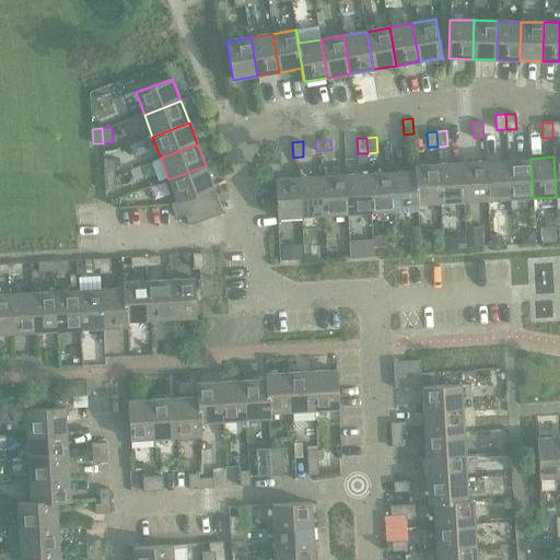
[(531,159),(508,160),(510,199),(533,198),(531,159)]
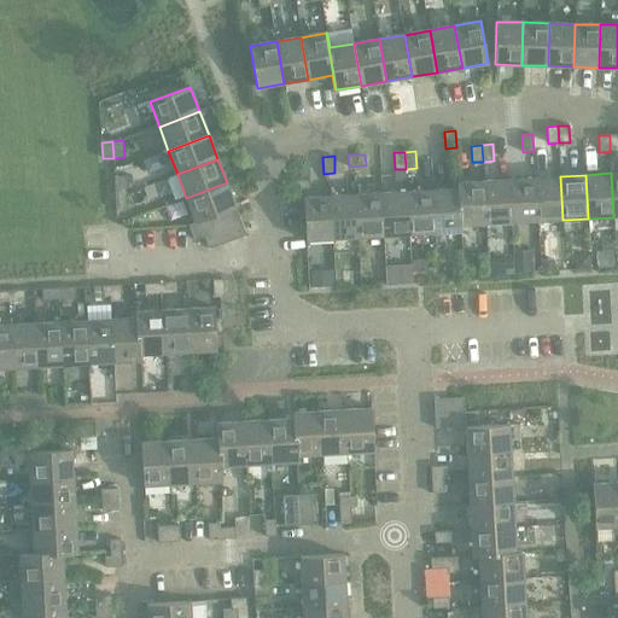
[(560,176),(535,178),(537,221),(563,220),(560,176)]
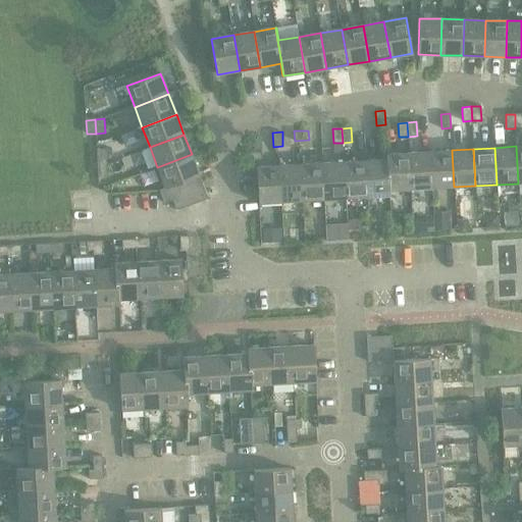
[(97,150),(97,164),(107,163),(106,150),(97,150)]
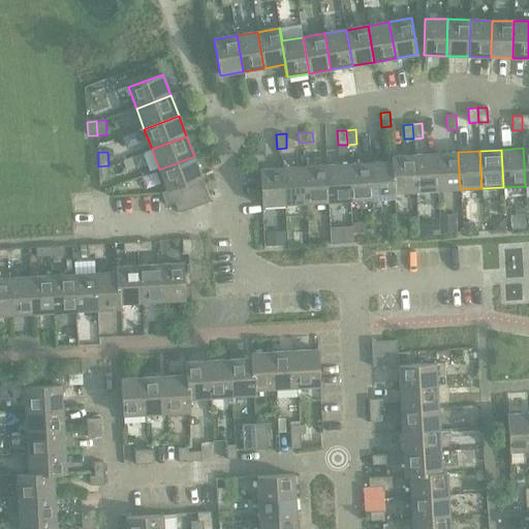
[(458,152),(436,153),(438,191),(460,189),(458,152)]
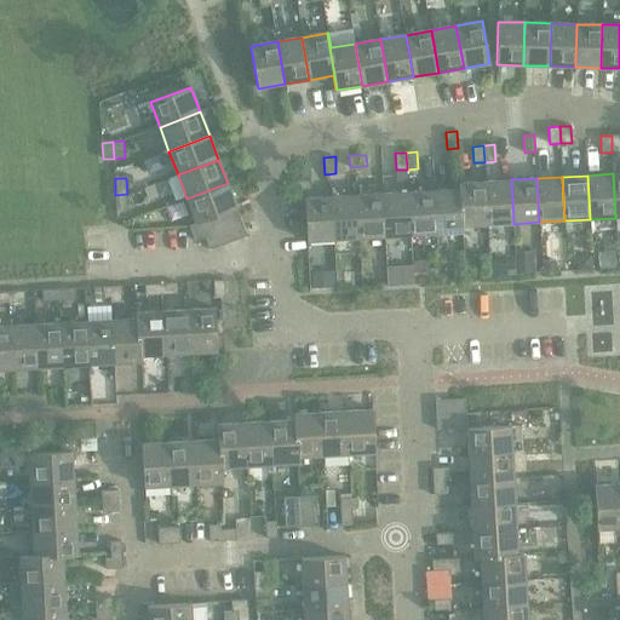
[(511,179),(486,181),(488,225),(514,224),(511,179)]
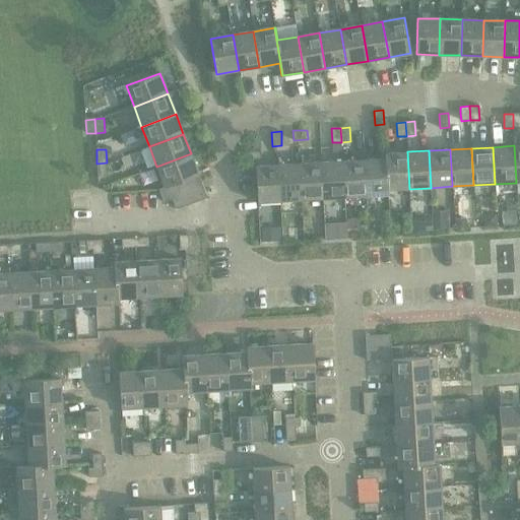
[(260,151),(247,151),(247,161),(261,160),(260,151)]
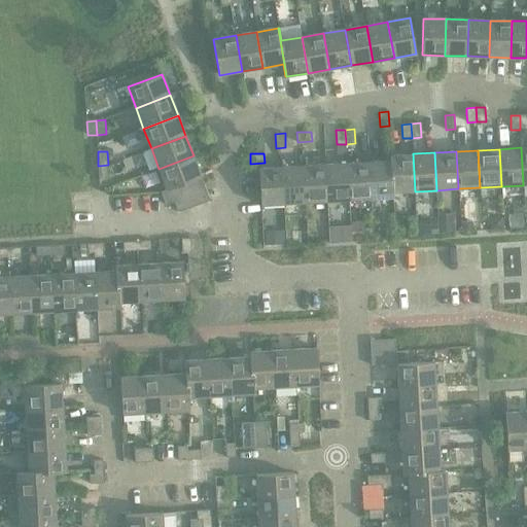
[(413,153),(390,155),(393,198),(393,192),(415,191),(413,153)]
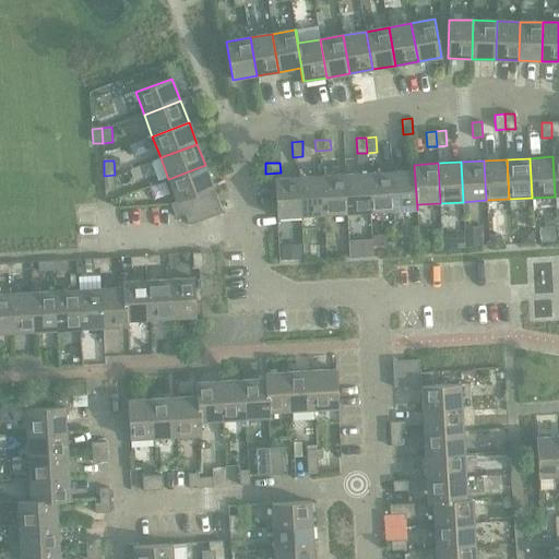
[(205,165),(168,179),(177,201),(170,204),(176,218),(185,214),(180,201),(191,197),(202,192),(213,188),(214,188),(205,165)]
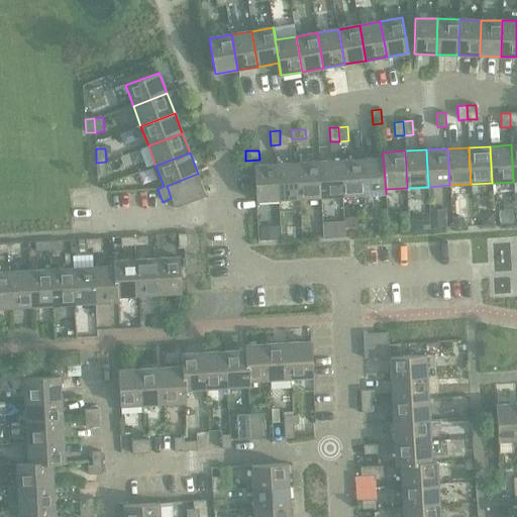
[(383,158),(362,159),(364,195),(386,194),(383,152),(383,158)]
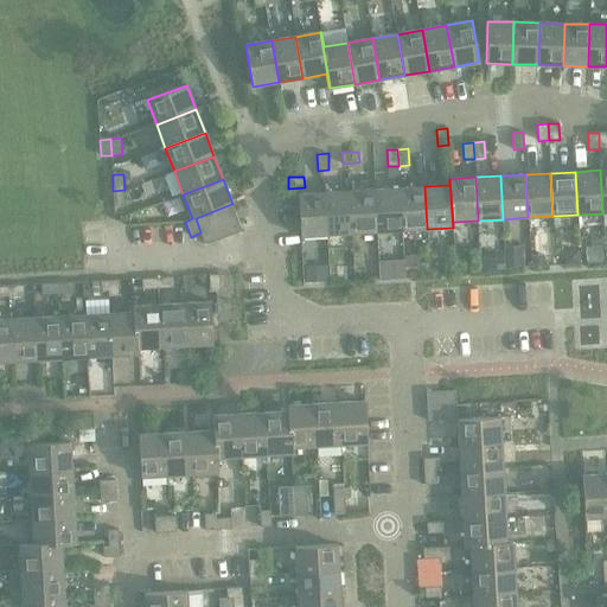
[(425,186),(400,187),(402,231),(427,229),(425,186)]
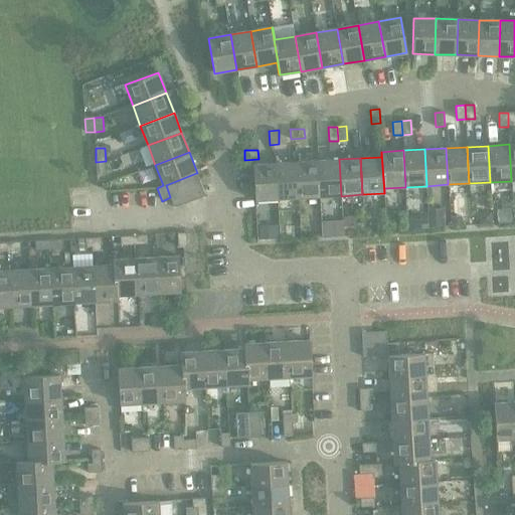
[(339,159),(318,160),(320,197),(341,196),(339,159)]
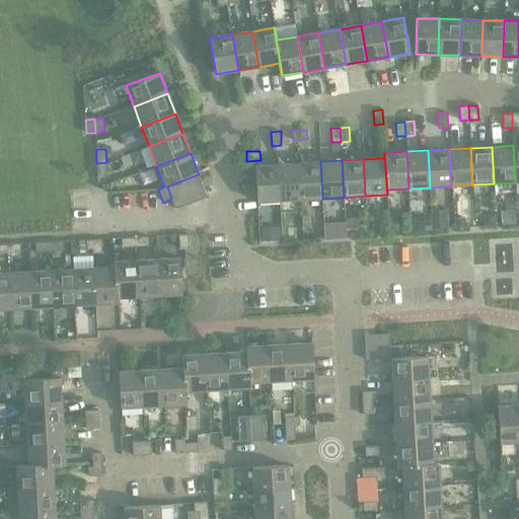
[(320,161),(299,162),(301,200),(322,199),(320,161)]
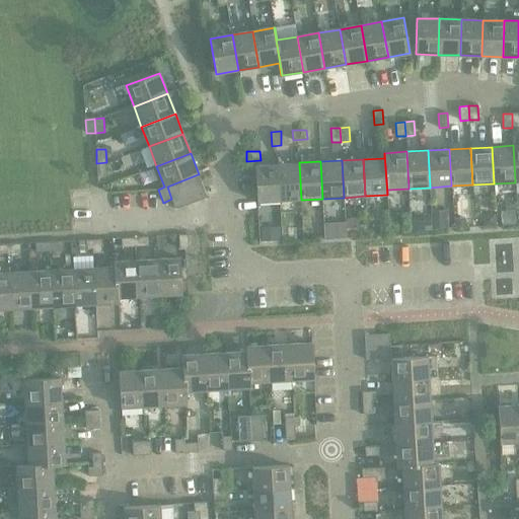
[(106,162),(96,163),(97,177),(106,176),(106,162)]
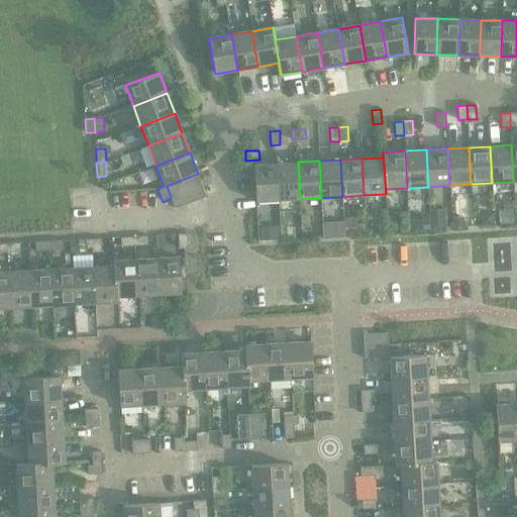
[(298,162),(277,164),(279,200),(300,199),(298,162)]
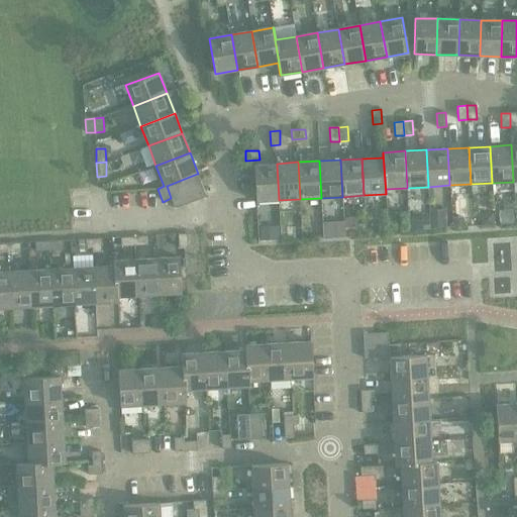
[(279,200),(277,164),(254,165),(256,201),(279,200)]
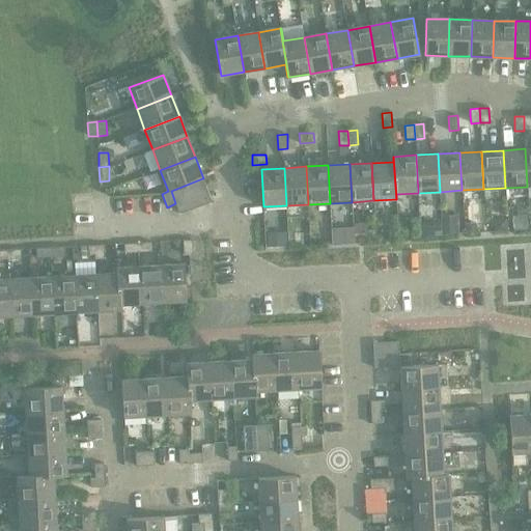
[(202,178),(192,183),(201,206),(212,202),(202,178)]
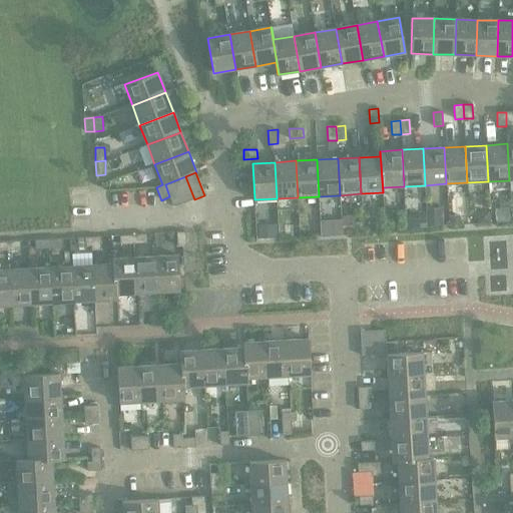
[(185,176),(175,180),(184,203),(194,199),(185,176)]
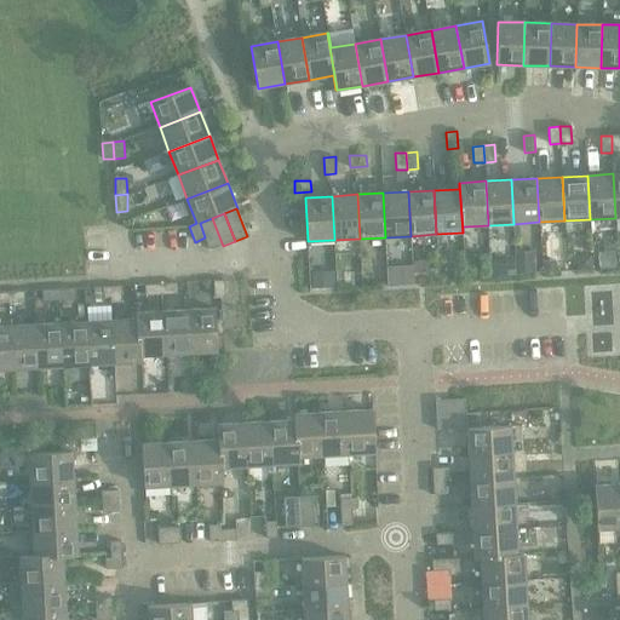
[(212,218),(200,223),(205,237),(210,251),(223,246),(212,218)]
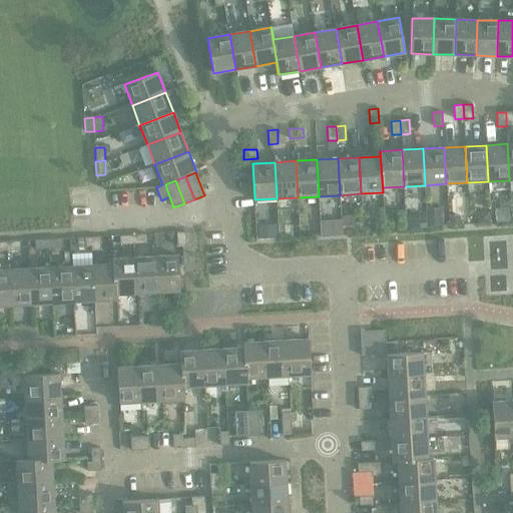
[(440,208),(427,208),(428,225),(440,224),(440,208)]
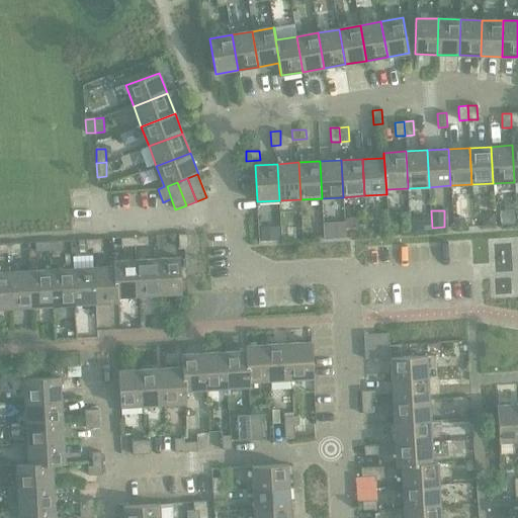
[(488,214),(483,220),(483,225),(483,226),(495,225),(495,224),(495,214),(488,214)]
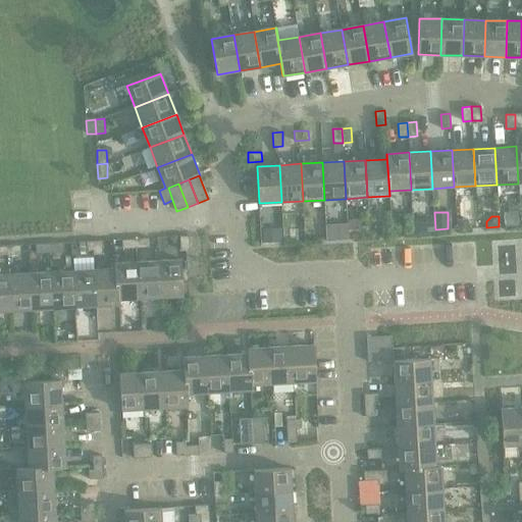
[(468,219),(457,220),(457,227),(457,228),(468,228),(468,227),(468,219)]
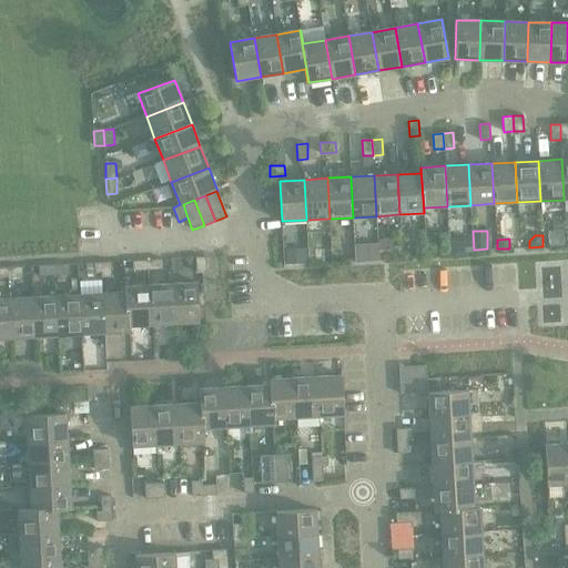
[(306,249),(285,250),(286,265),(307,264),(306,249)]
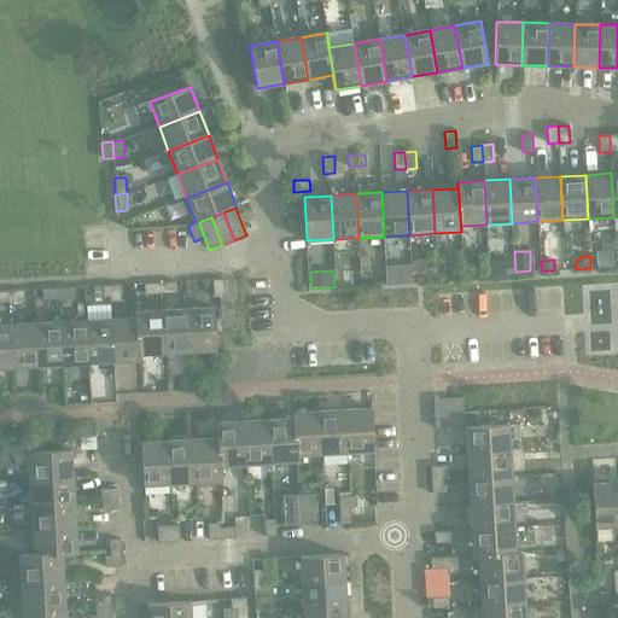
[(214,296),(221,296),(225,296),(223,279),(213,280),(214,296)]
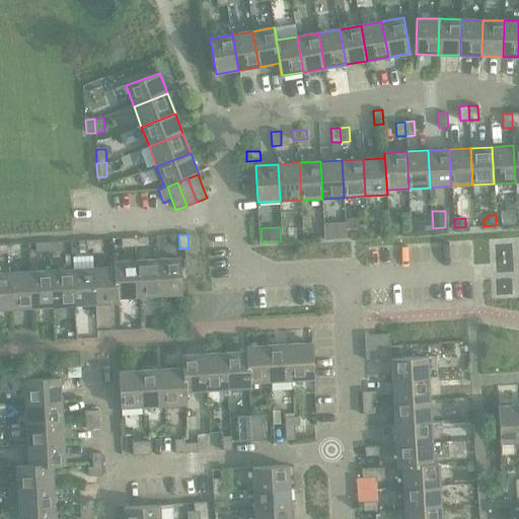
[(148,236),(135,237),(135,246),(149,246),(148,236)]
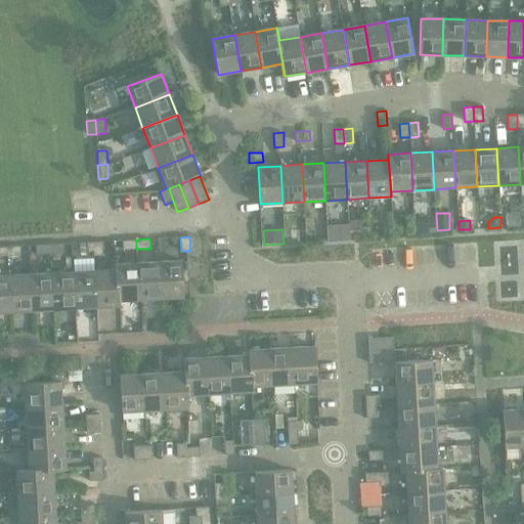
[(136,249),(136,239),(122,241),(123,250),(136,249)]
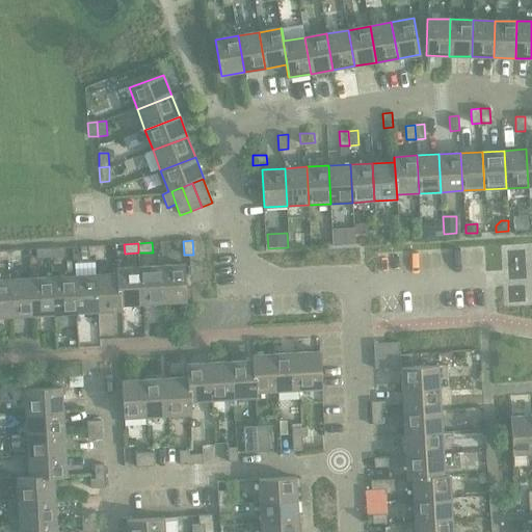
[(95,246),(95,256),(95,260),(105,260),(104,245),(95,246)]
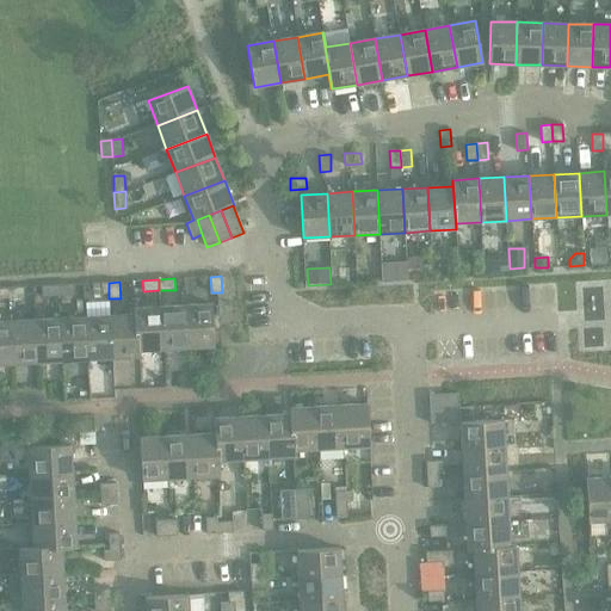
[(109,294),(109,283),(92,283),(93,295),(109,294)]
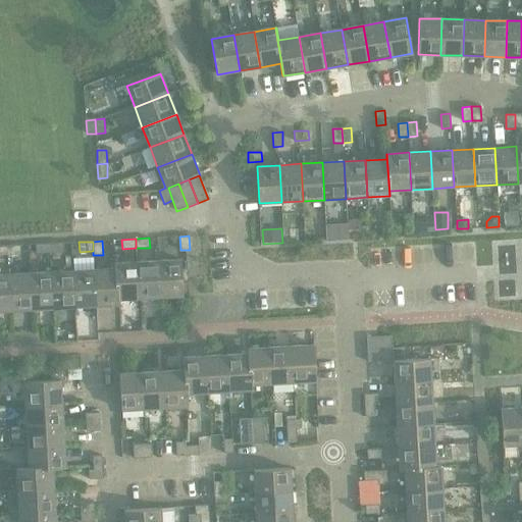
[(63,243),(49,244),(50,253),(64,253),(63,243)]
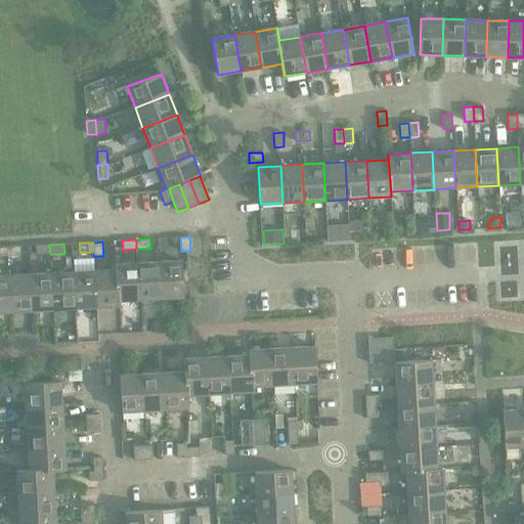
[(50,254),(49,245),(36,246),(36,255),(50,254)]
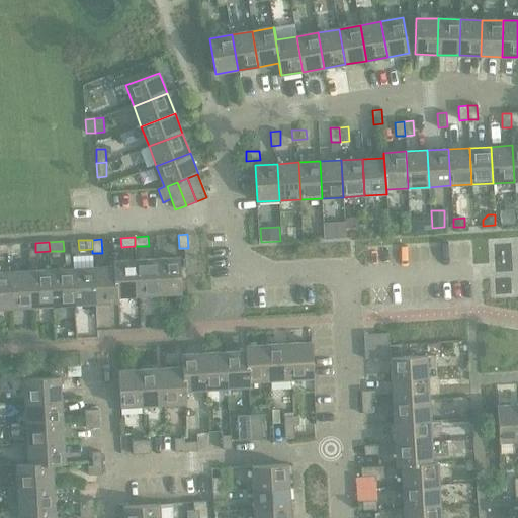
[(20,244),(6,245),(7,254),(20,253),(20,244)]
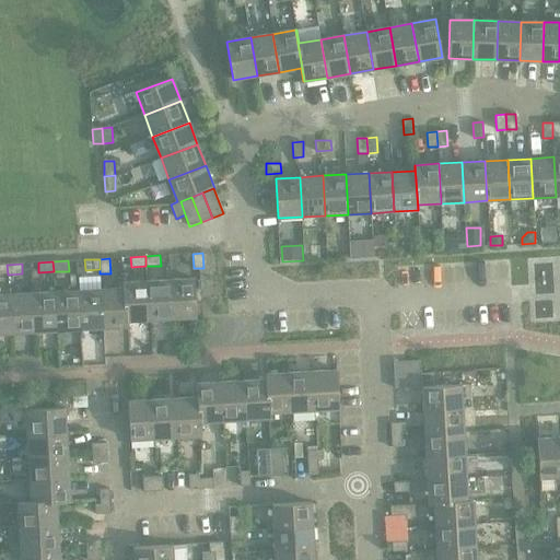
[(194,279),(170,280),(172,318),(196,317),(194,279)]
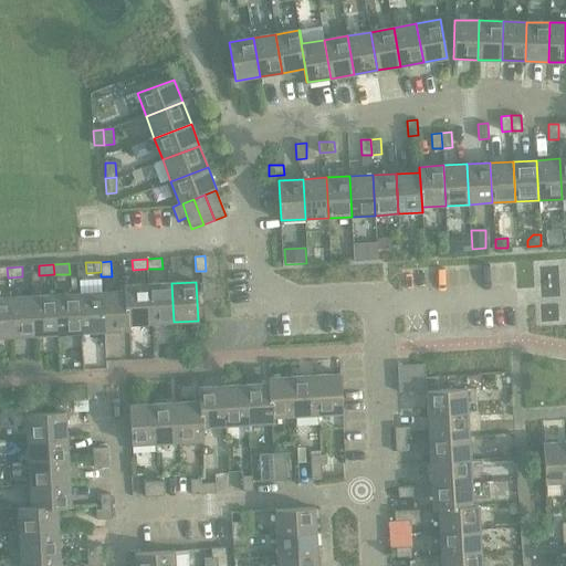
[(171,283),(148,284),(150,324),(174,322),(171,283)]
